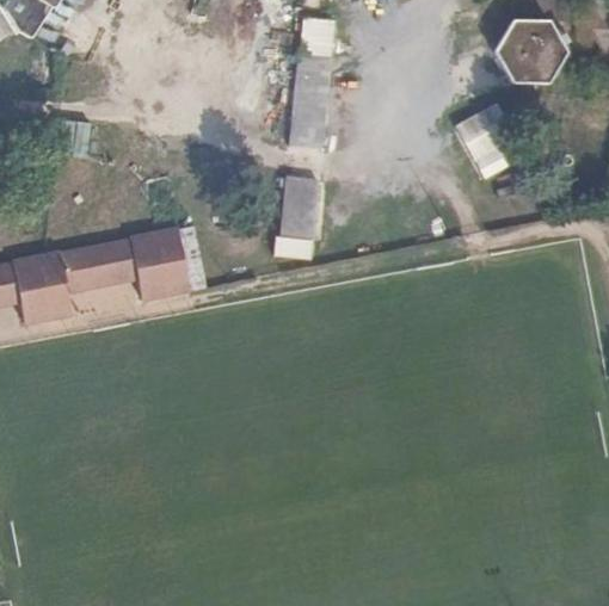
[(0,0),(0,5),(31,42),(60,0),(0,0)]
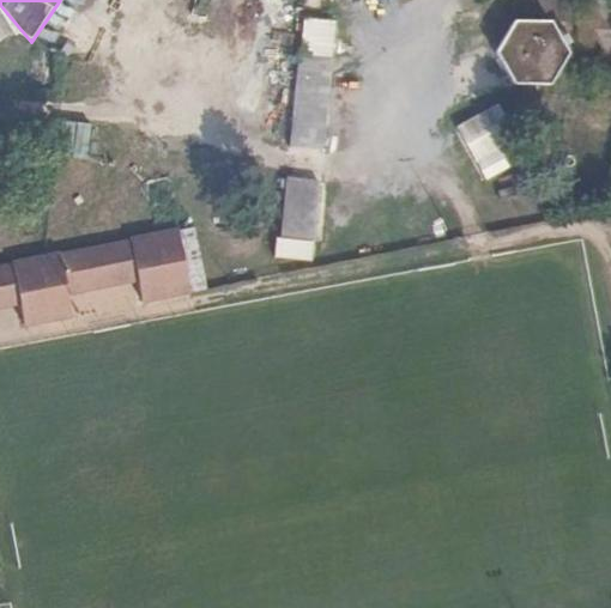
[(303,17),(289,145),(321,149),(337,20),(303,17)]
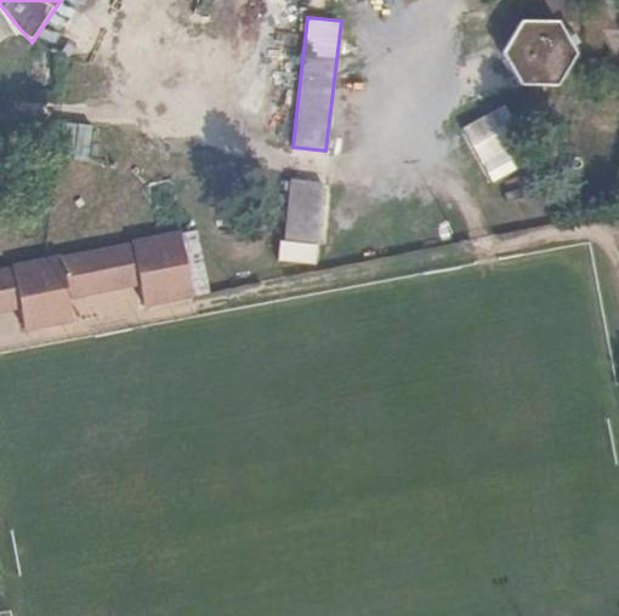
[(551,86),(574,53),(555,23),(518,23),(503,53),(520,86),(551,86)]
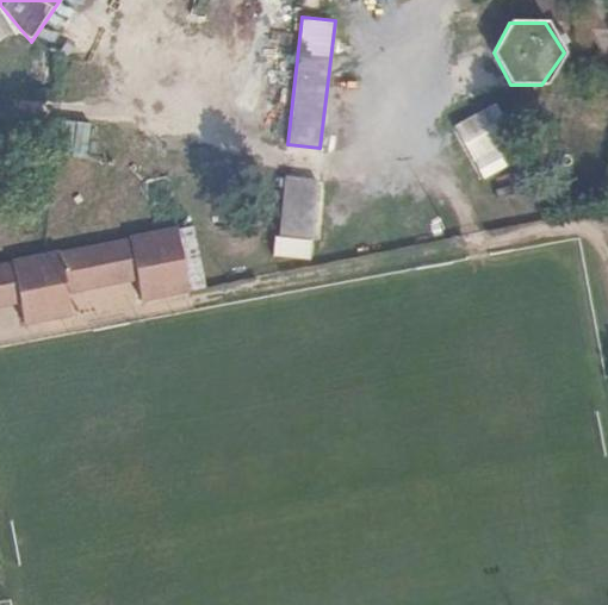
[(521,161),(491,107),(448,131),(478,185),(521,161)]
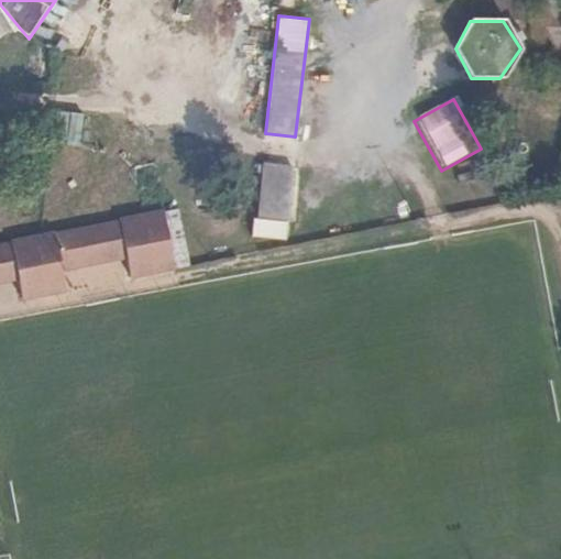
[(51,116),(46,149),(62,151),(66,118),(51,116)]
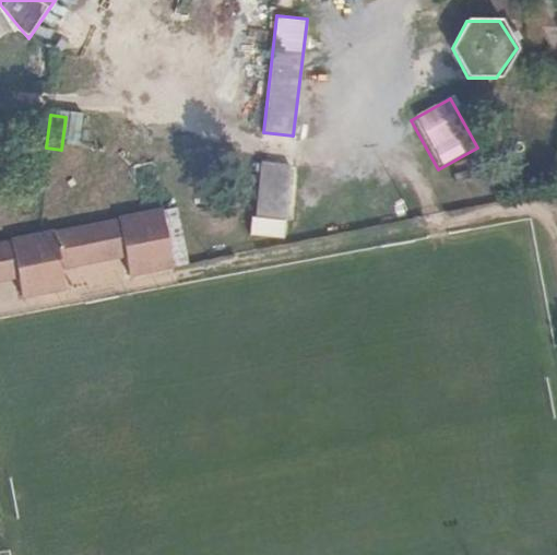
[(283,212),(289,163),(261,160),(256,208),(283,212)]
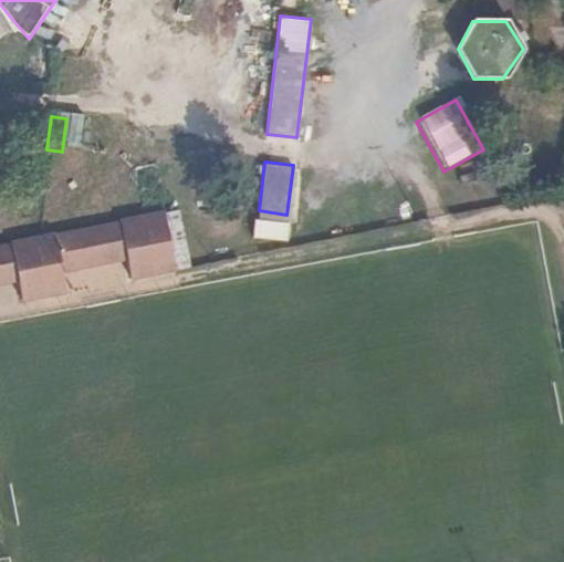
[(126,236),(129,255),(134,273),(179,264),(166,204),(122,214),(122,219),(59,232),(56,227),(13,237),(13,241),(0,243),(0,263),(17,260),(20,278),(23,297),(70,288),(65,269),(62,250),(126,236)]
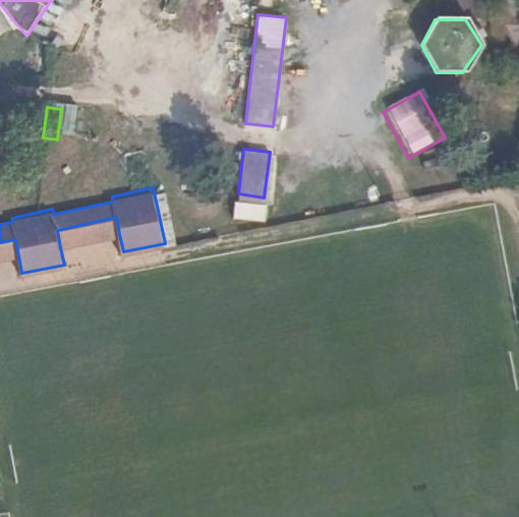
[(60,247),(119,234),(116,217),(57,230),(60,247)]
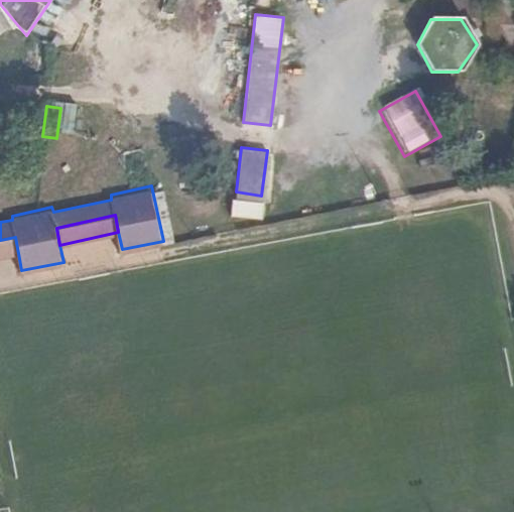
[(15,237),(0,240),(0,256),(18,253),(15,237)]
